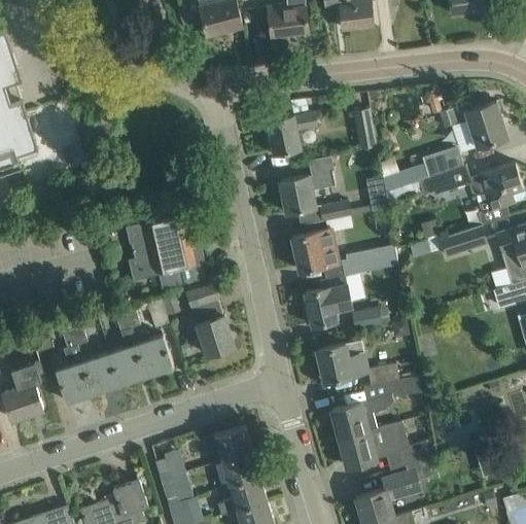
[(223,0),(224,0),(199,6),(206,37),(242,28),(235,0),(223,0)]
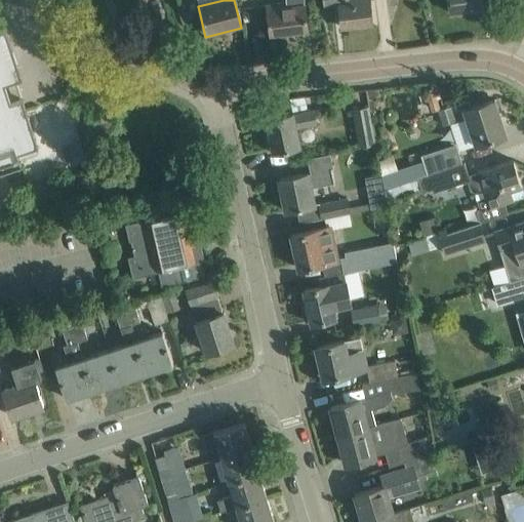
[(307,33),(303,0),(284,0),(284,5),(265,7),(269,38),(307,33)]
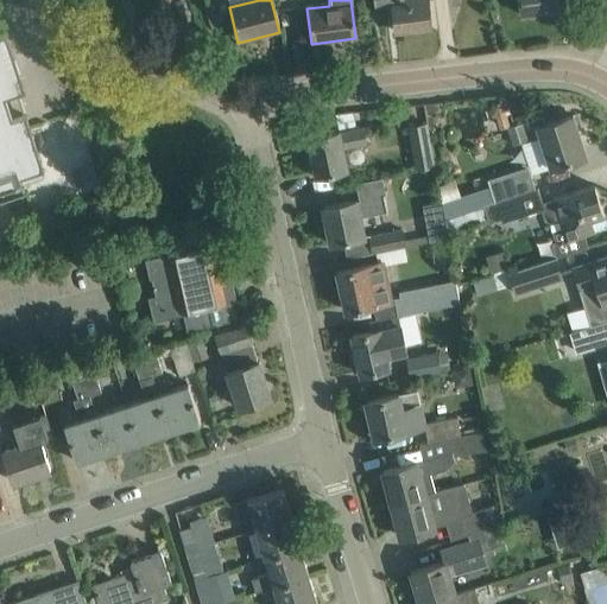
[(372,0),(374,11),(391,8),(393,33),(431,30),(428,0),(372,0)]
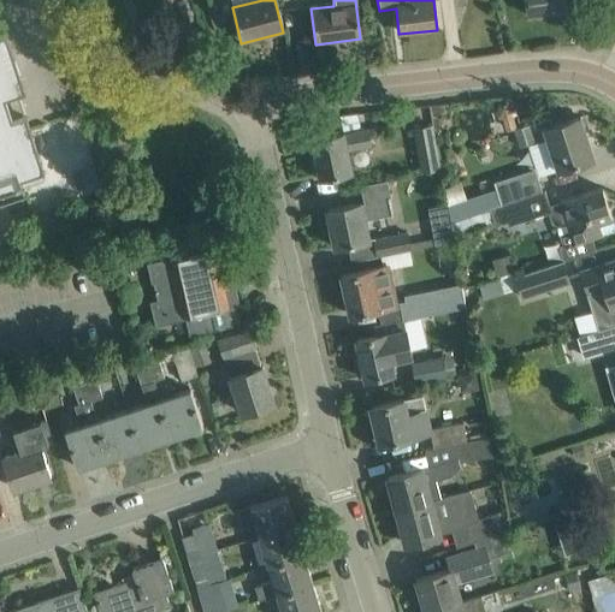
[(524,0),(526,18),(567,13),(565,0),(524,0)]
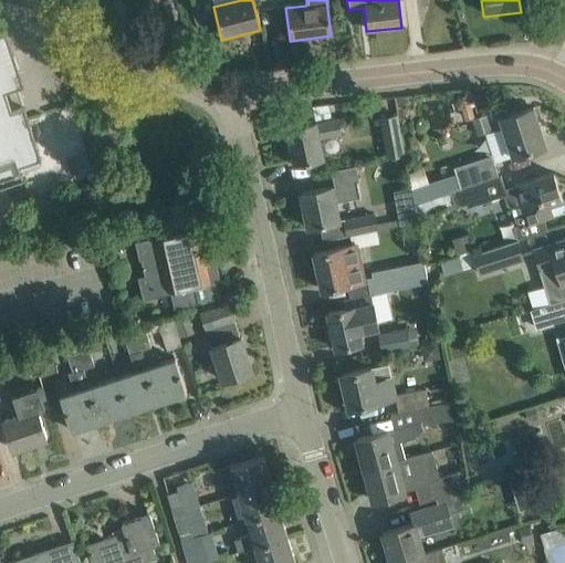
[(0,189),(23,181),(23,180),(22,180),(21,176),(22,176),(21,174),(20,174),(20,173),(19,169),(39,163),(40,163),(23,110),(21,111),(10,114),(3,95),(16,92),(23,90),(3,31),(0,32),(0,189)]
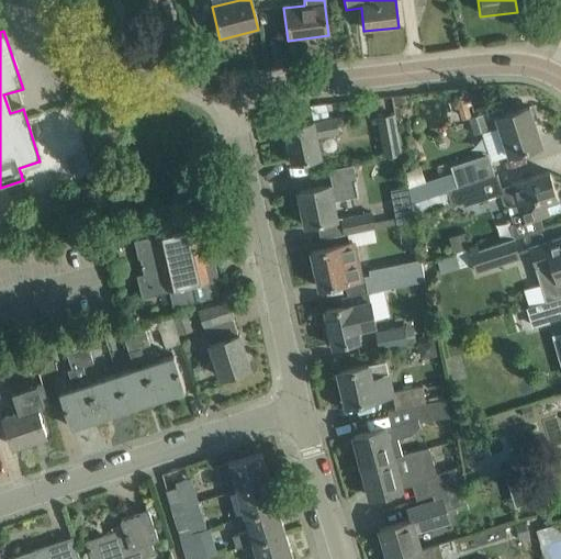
[(540,147),(528,109),(503,118),(500,110),(468,120),(473,136),(482,134),(491,163),(540,147)]
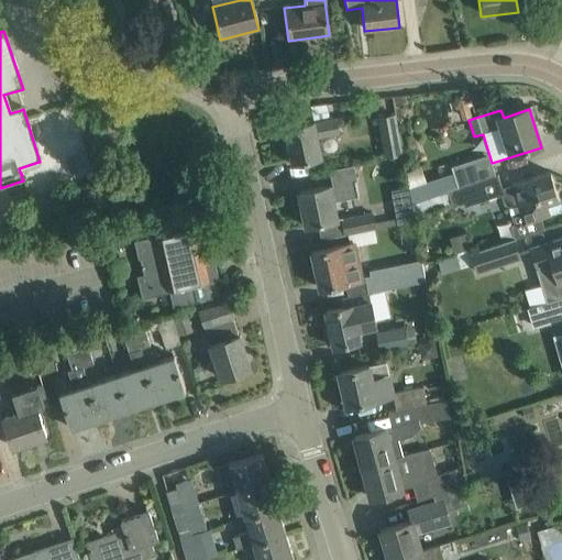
[(377,121),(384,160),(401,156),(394,118),(377,121)]
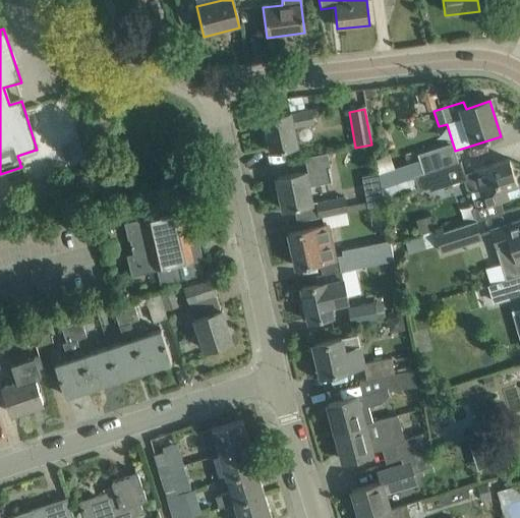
[(296,148),(292,129),(312,125),(309,112),(289,116),(289,114),(264,120),(268,137),(263,138),(266,152),(271,151),(271,153),(296,148)]
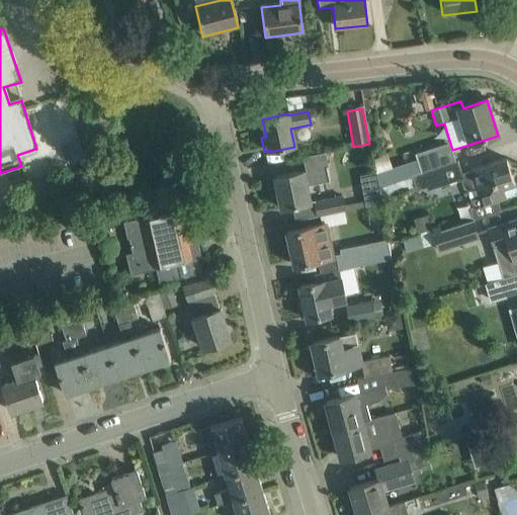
[(414,155),(416,162),(374,175),(378,188),(455,163),(448,144),(414,155)]
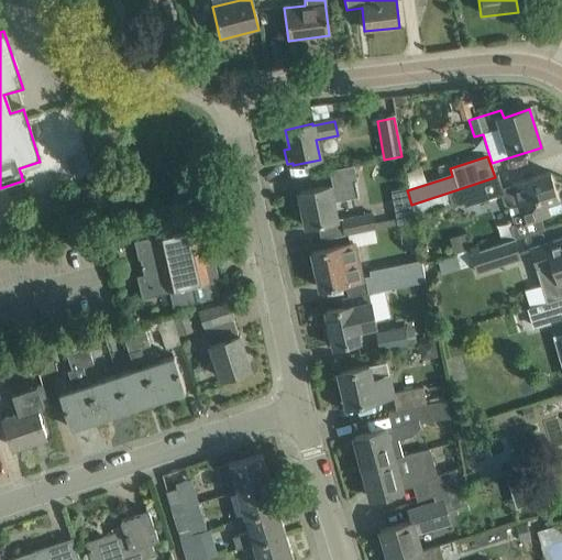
[(411,205),(415,217),(450,206),(451,209),(462,205),(463,209),(500,197),(503,207),(510,210),(517,208),(518,212),(509,216),(513,226),(510,230),(514,241),(543,232),(540,220),(561,212),(550,175),(502,190),(497,177),(495,177),(411,205)]
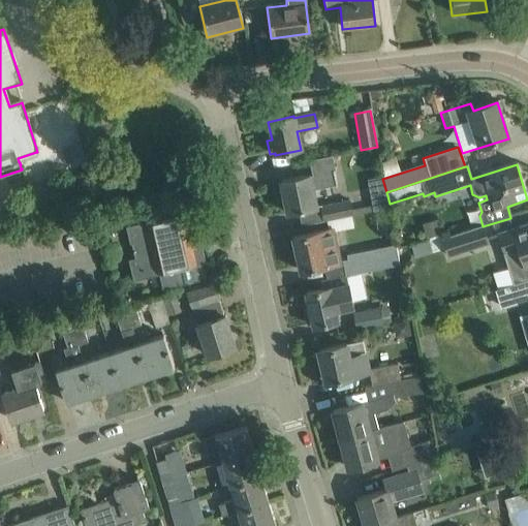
[(333,171),(301,178),(281,182),(287,215),(315,209),(312,190),(336,185),(333,171)]
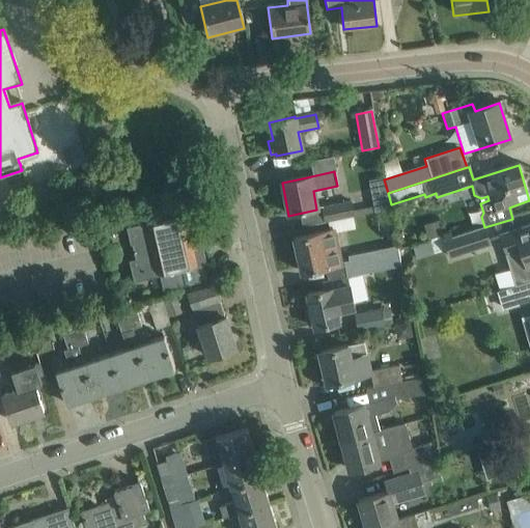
[(354,217),(351,202),(322,209),(325,223),(354,217)]
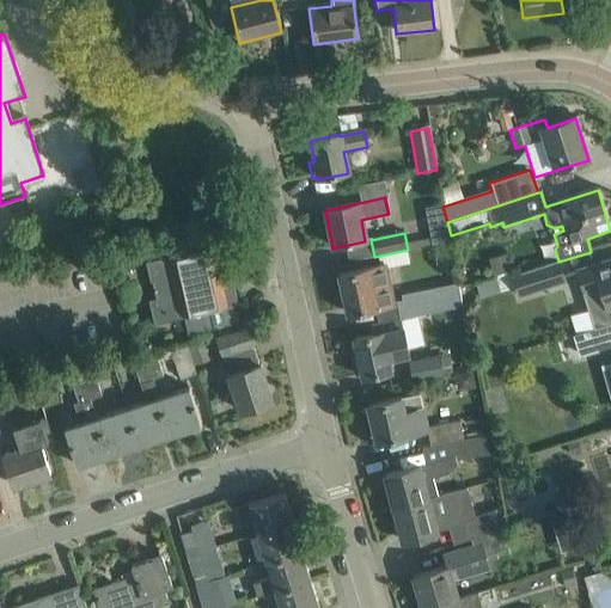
[(237,305),(232,286),(243,284),(238,264),(219,268),(214,250),(157,263),(159,271),(157,272),(151,281),(157,304),(165,301),(166,305),(176,311),(177,319),(183,318),(188,336),(236,324),(232,306),(237,305)]
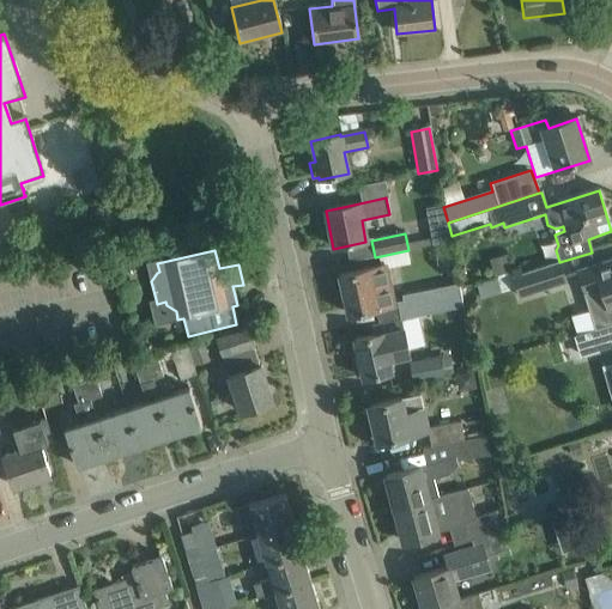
[(611,262),(577,274),(585,298),(594,332),(611,326),(611,262)]
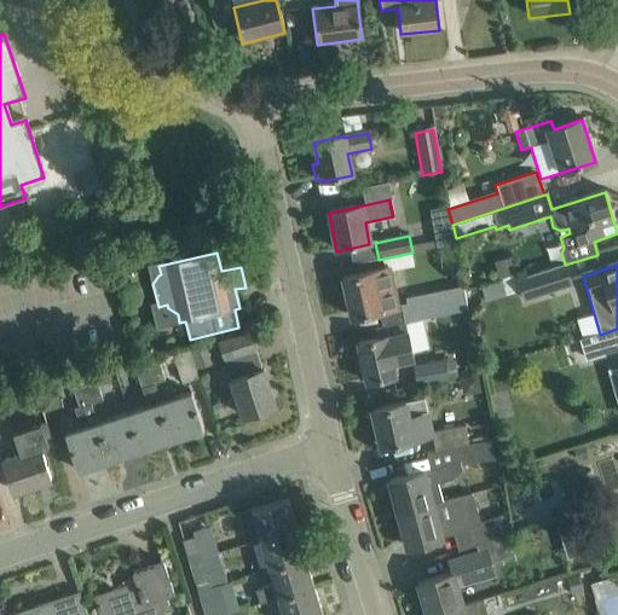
[(564,266),(517,280),(523,300),(570,285),(564,266)]
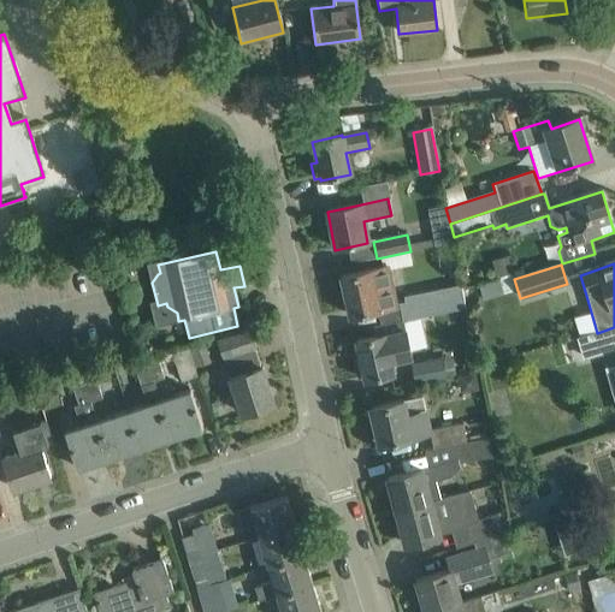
[(350,319),(397,308),(389,269),(372,273),(371,272),(341,279),(350,319)]
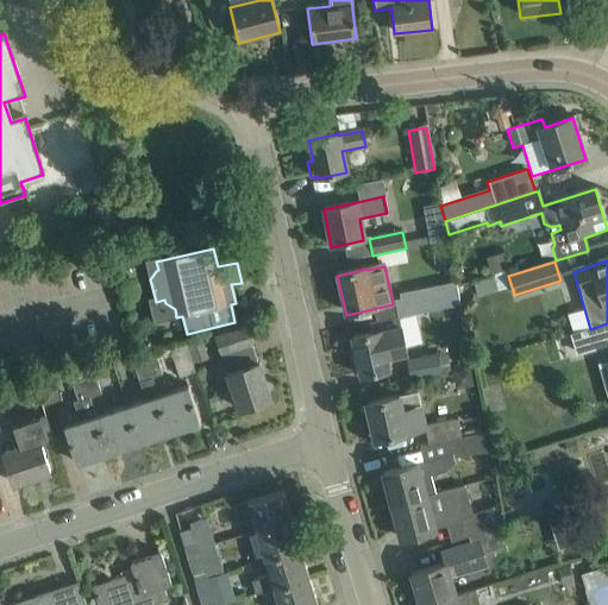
[(459,306),(456,284),(399,295),(400,300),(393,302),(396,319),(430,312),(459,306)]
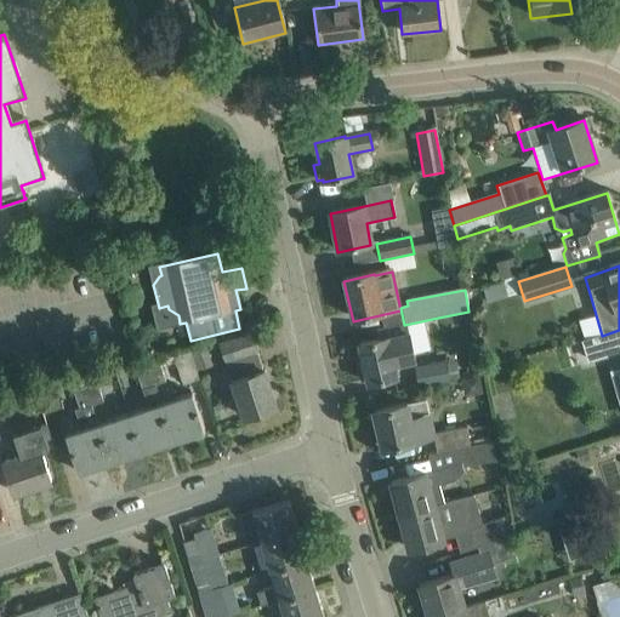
[(408,324),(375,331),(377,341),(358,346),(362,361),(356,363),(360,383),(367,382),(368,386),(397,378),(394,369),(417,364),(408,324)]
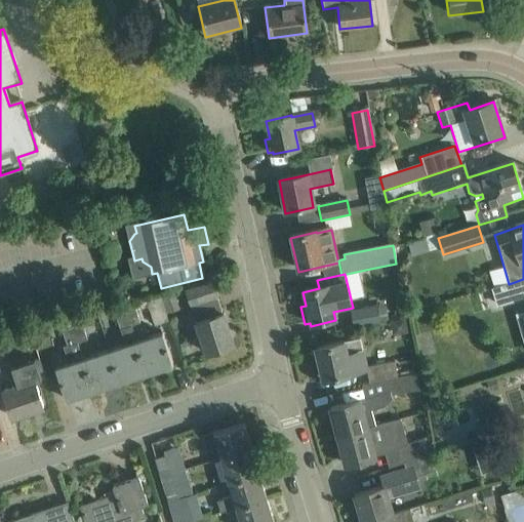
[(523,279),(492,289),(497,307),(523,298),(523,279)]
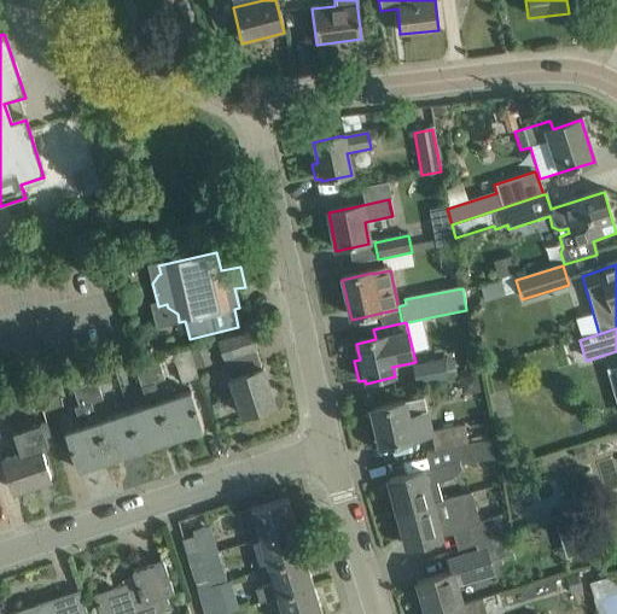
[(219,344),(234,396),(243,419),(274,408),(262,369),(261,370),(255,351),(256,351),(250,333),(219,344)]
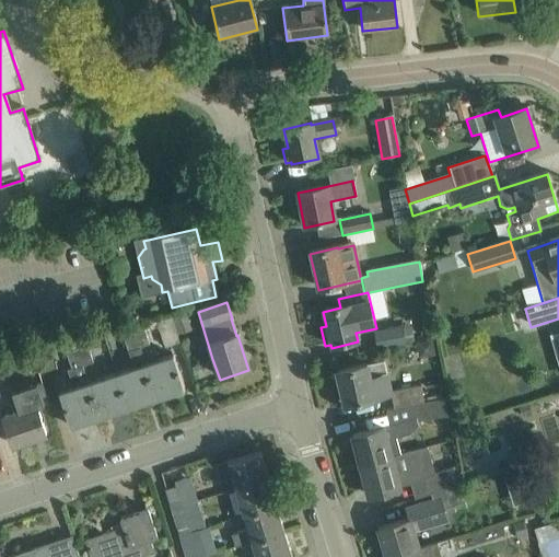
[(171,318),(155,323),(164,349),(178,344),(171,318)]
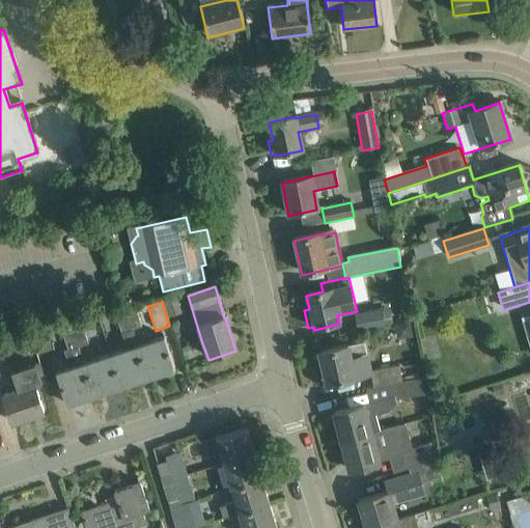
[(112,309),(115,317),(123,315),(121,306),(112,309)]
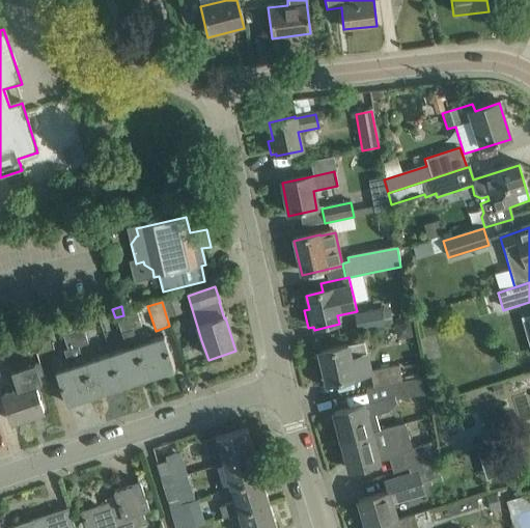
[(385,327),(382,310),(354,315),(357,332),(385,327)]
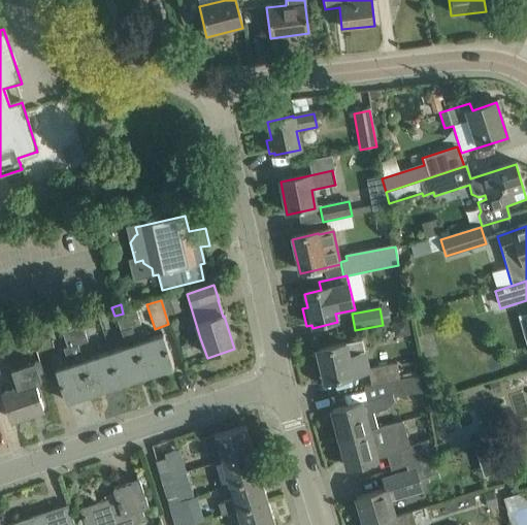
[(125,313),(130,329),(140,326),(134,309),(125,313)]
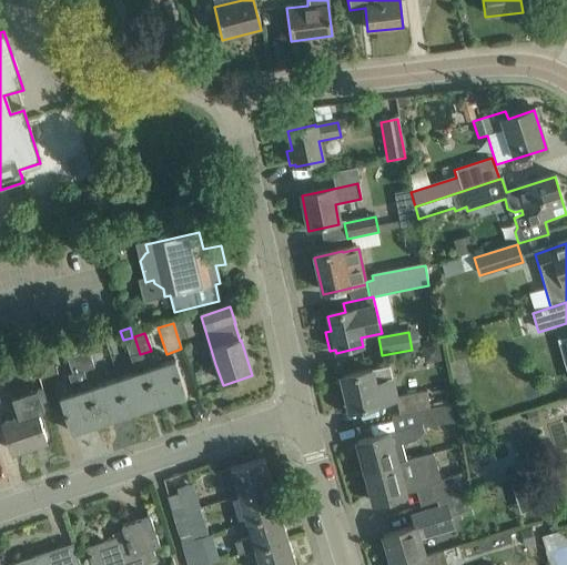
[(134,336),(132,338),(123,340),(134,374),(117,380),(129,415),(158,406),(145,371),(140,354),(134,336)]
